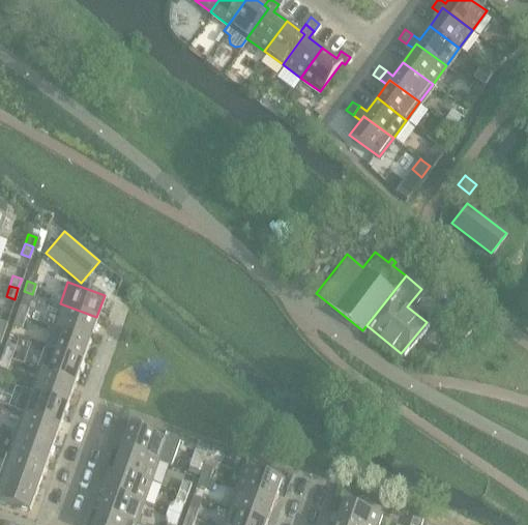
[(28,305),(20,302),(17,312),(25,315),(28,305)]
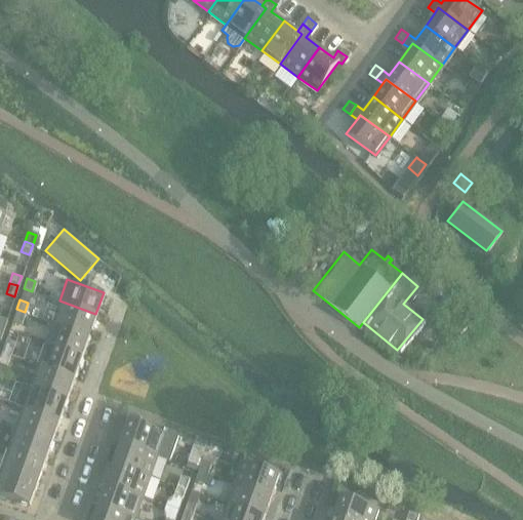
[(95,314),(59,301),(52,322),(88,334),(95,314)]
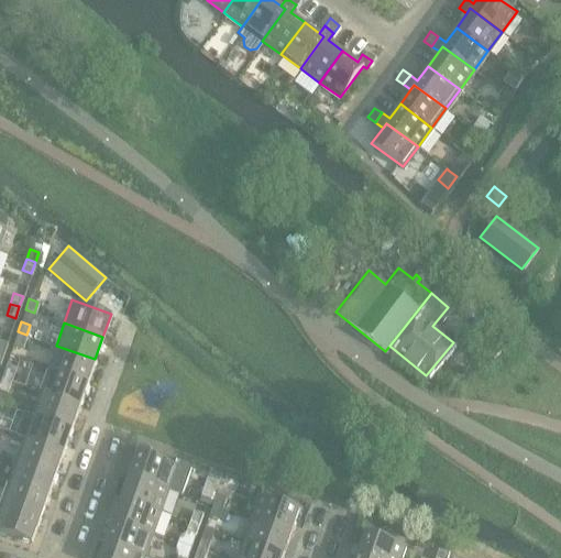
[(26,335),(18,331),(13,342),(22,346),(26,335)]
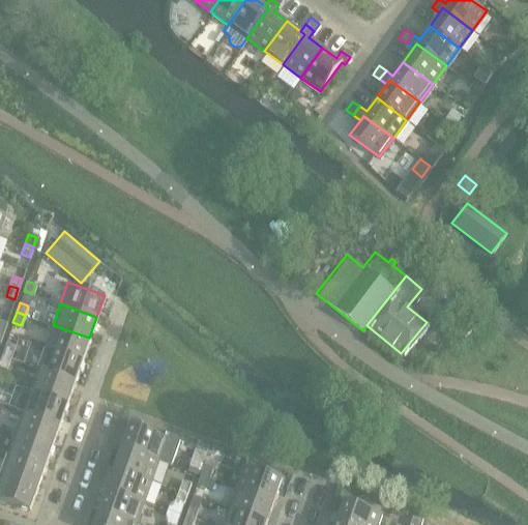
[(89,338),(53,325),(45,346),(82,359),(89,338)]
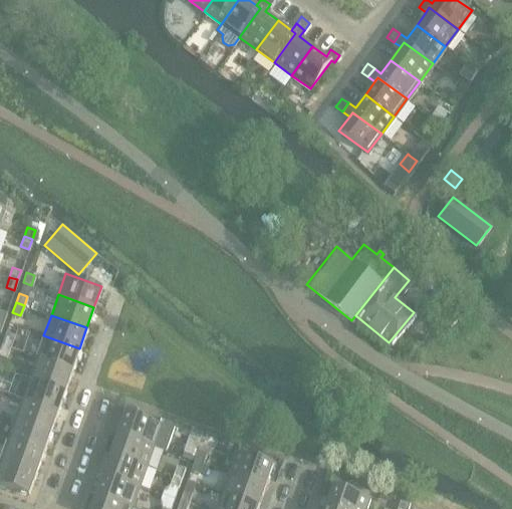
[(5,334),(1,343),(9,346),(13,337),(5,334)]
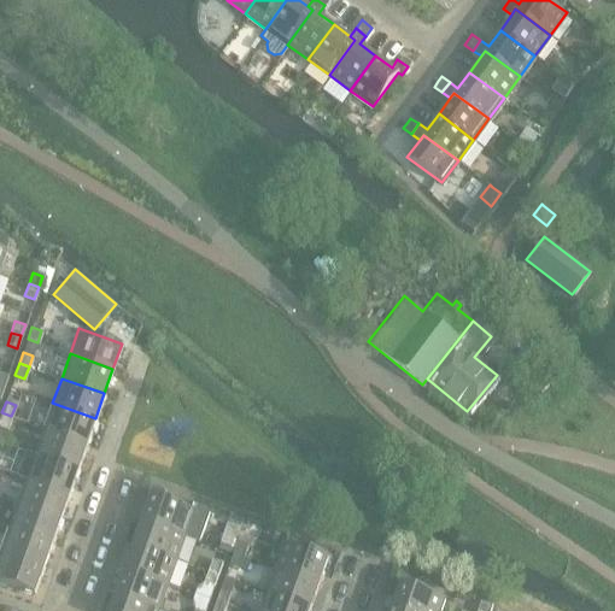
[(95,418),(52,403),(44,428),(87,442),(95,418)]
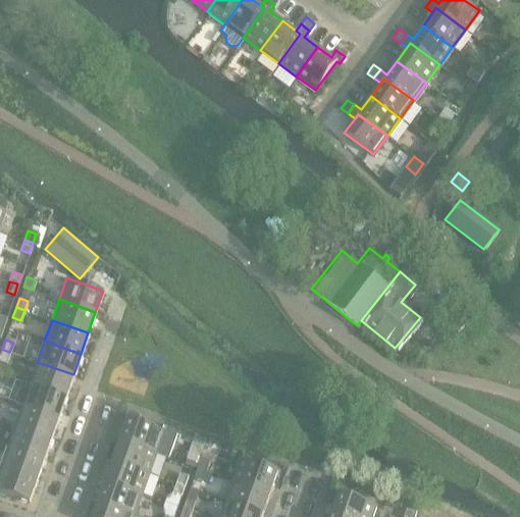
[(9,352),(1,349),(0,352),(0,360),(6,362),(9,352)]
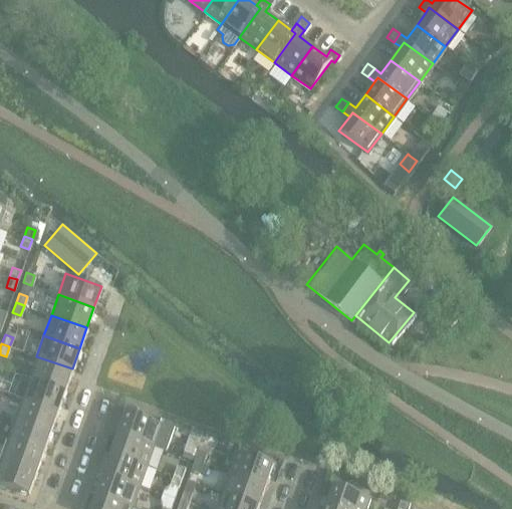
[(72,368),(36,356),(29,376),(64,390),(72,368)]
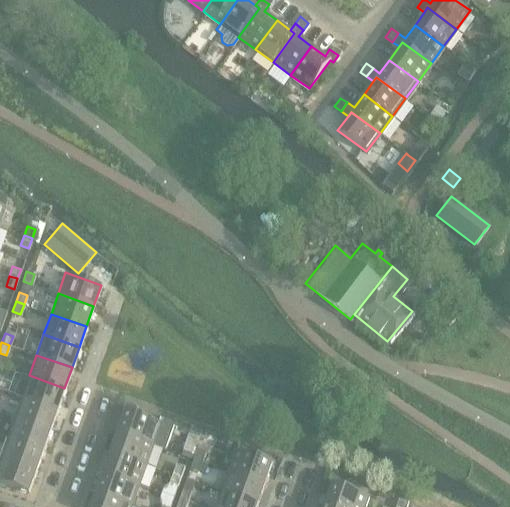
[(64,388),(29,375),(21,373),(14,393),(22,396),(57,408),(64,388)]
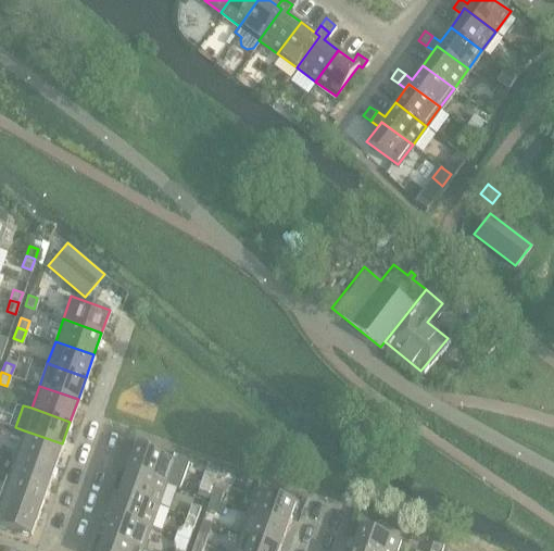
[(62,443),(24,430),(15,452),(54,466),(62,443)]
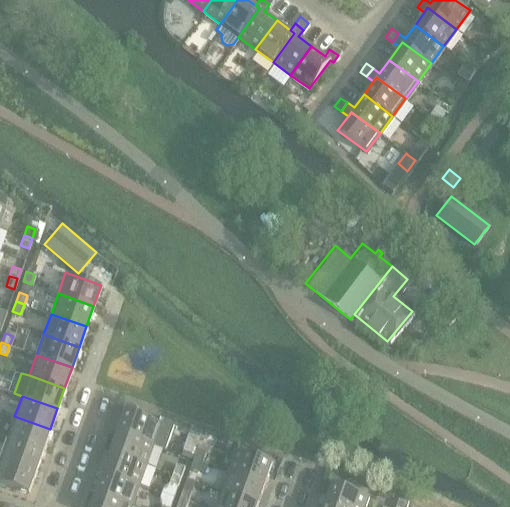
[(125,400),(122,408),(125,409),(133,411),(135,404),(125,400)]
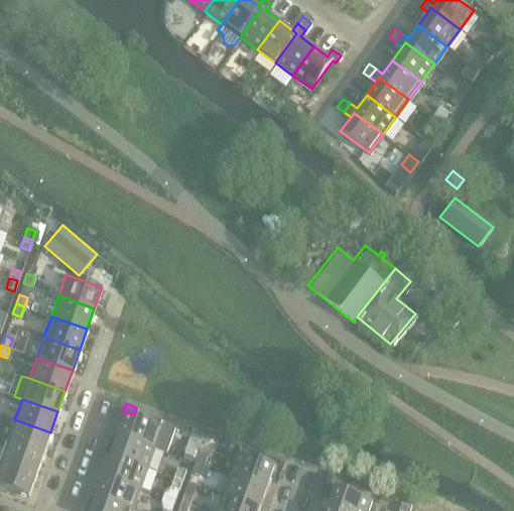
[(126,412),(118,433),(154,446),(165,450),(174,424),(169,422),(168,420),(165,418),(162,420),(160,424),(134,414),(126,412)]
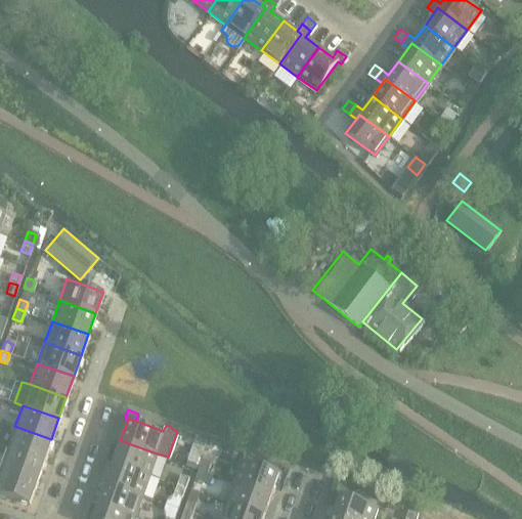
[(51,439),(14,426),(7,447),(44,460),(51,439)]
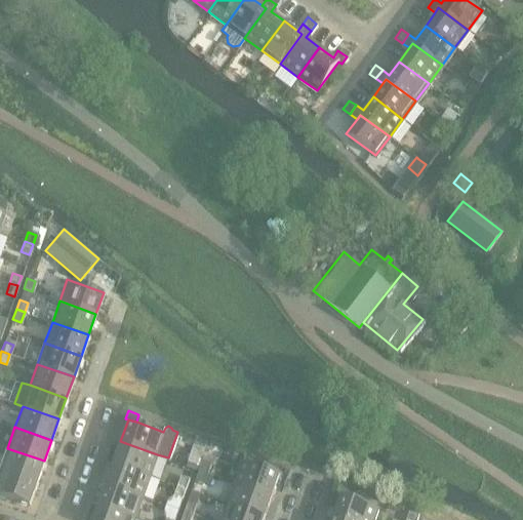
[(193,443),(203,446),(206,438),(196,435),(193,443)]
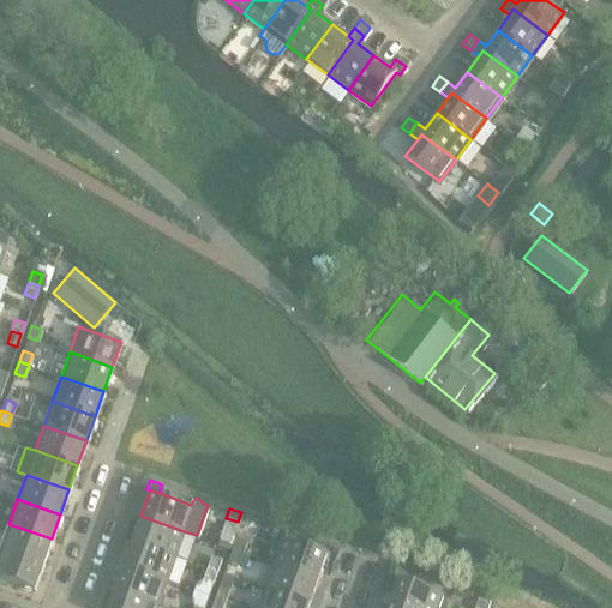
[(141,516),(132,540),(175,555),(184,531),(141,516)]
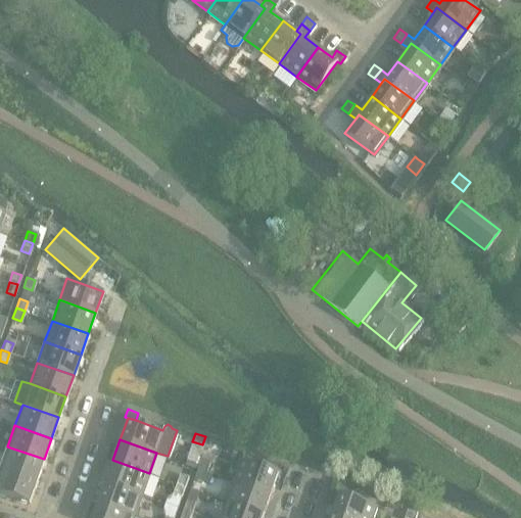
[(44,459),(7,446),(0,467),(37,480),(44,459)]
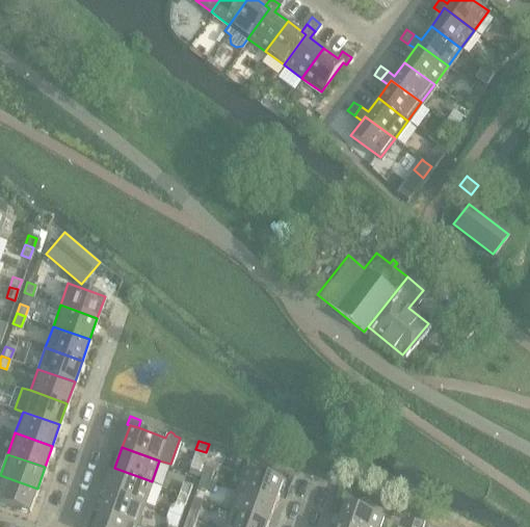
[(205,465),(201,475),(210,478),(213,468),(205,465)]
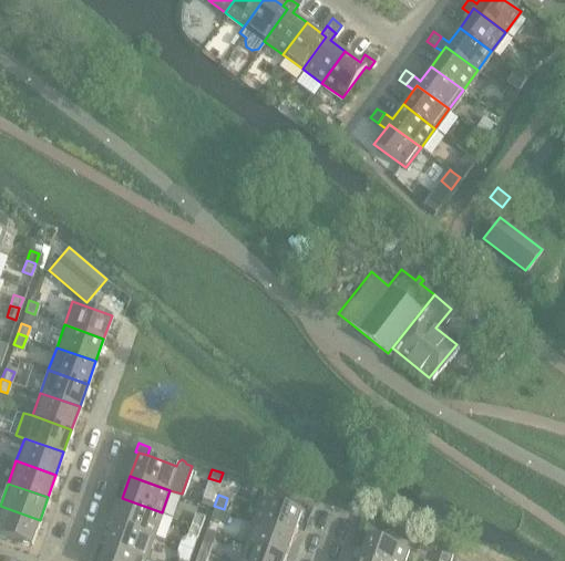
[(262,496),(253,519),(293,533),(300,510),(262,496)]
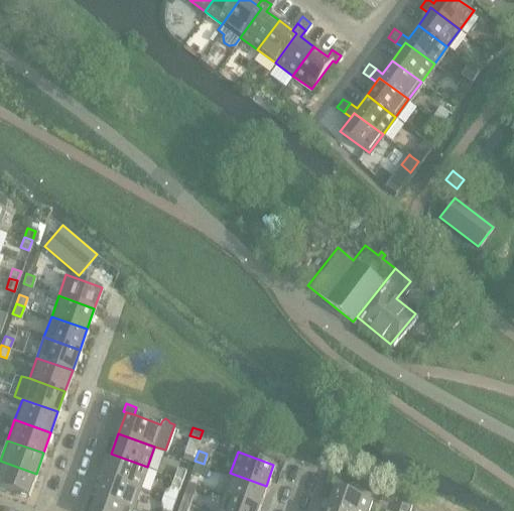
[(111,454),(104,475),(140,487),(147,467),(111,454)]
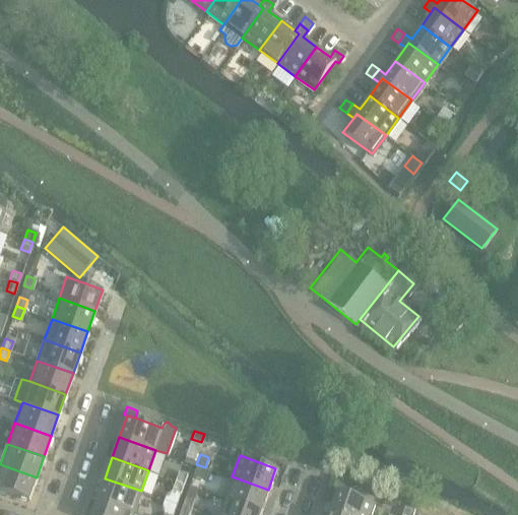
[(37,477),(0,464),(0,489),(28,499),(37,477)]
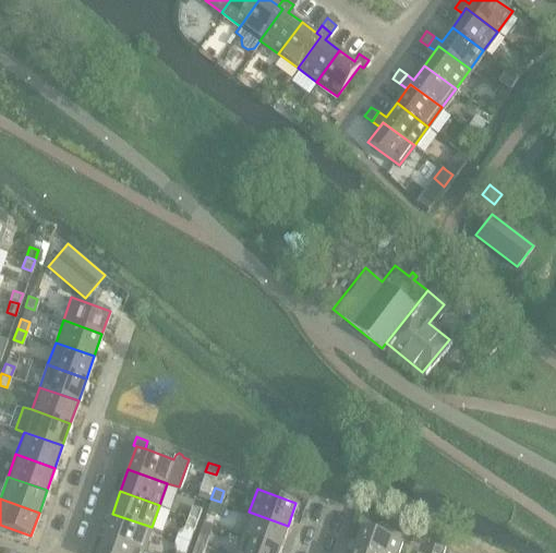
[(220,502),(210,499),(207,509),(216,512),(220,502)]
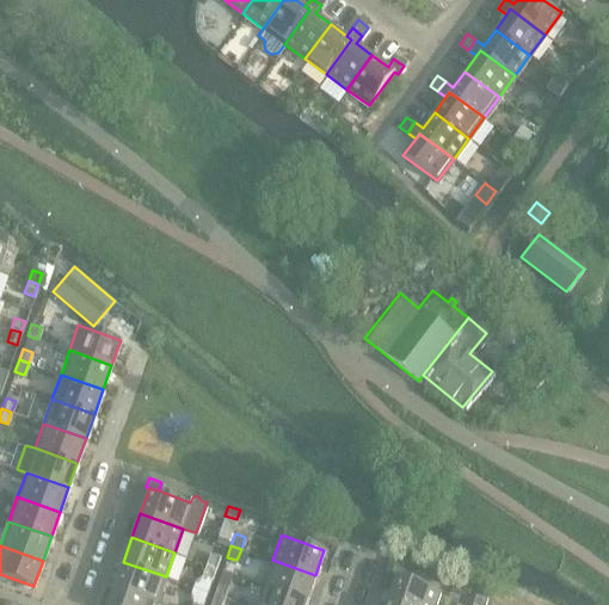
[(210,551),(205,563),(216,567),(220,555),(210,551)]
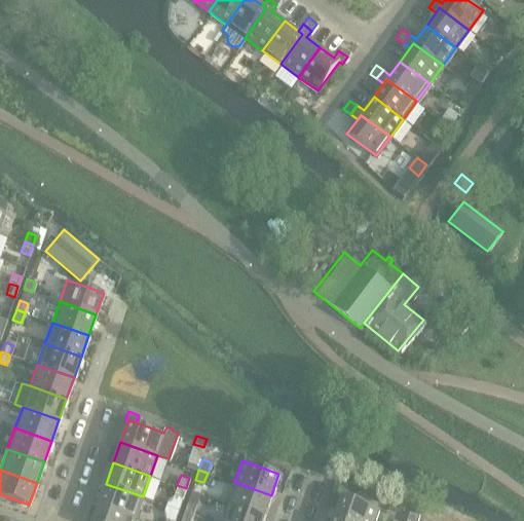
[(271,495),(234,482),(227,504),(264,516),(271,495)]
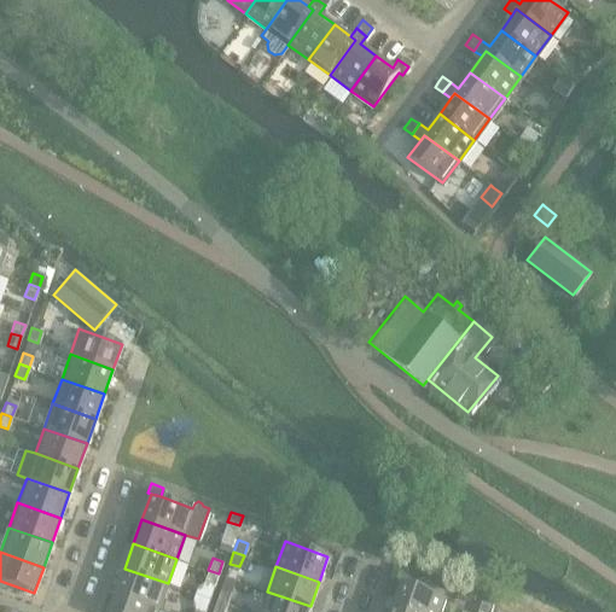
[(125,569),(116,593),(158,608),(168,583),(125,569)]
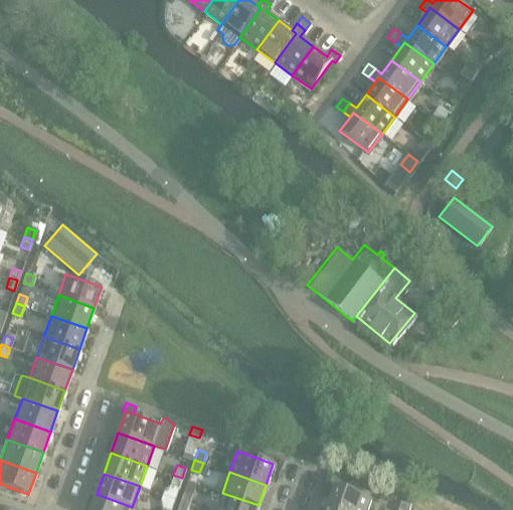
[(182,478),(173,475),(170,485),(178,488),(182,478)]
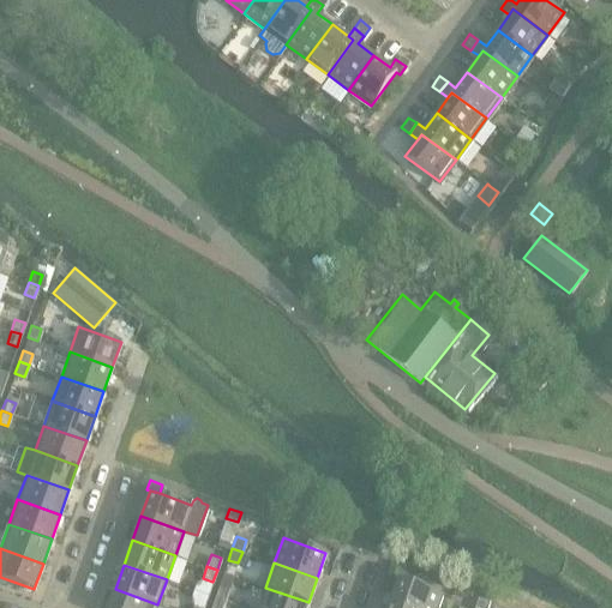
[(399,578),(389,603),(401,607),(436,607),(442,594),(399,578)]
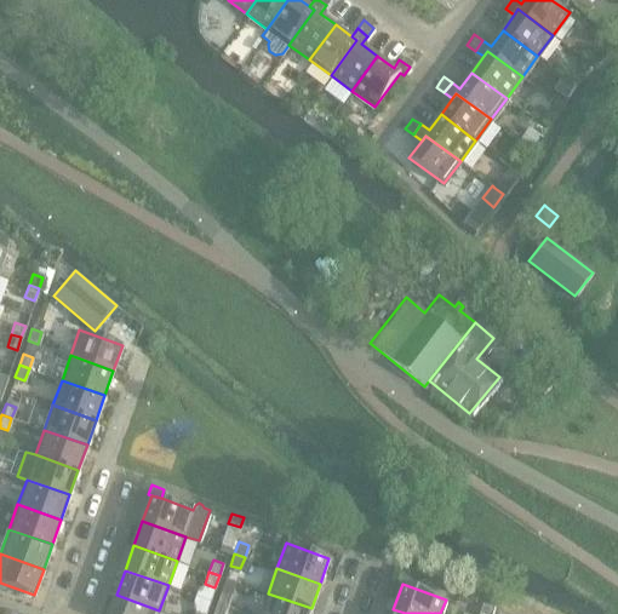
[(232,595),(222,591),(217,603),(227,607),(232,595)]
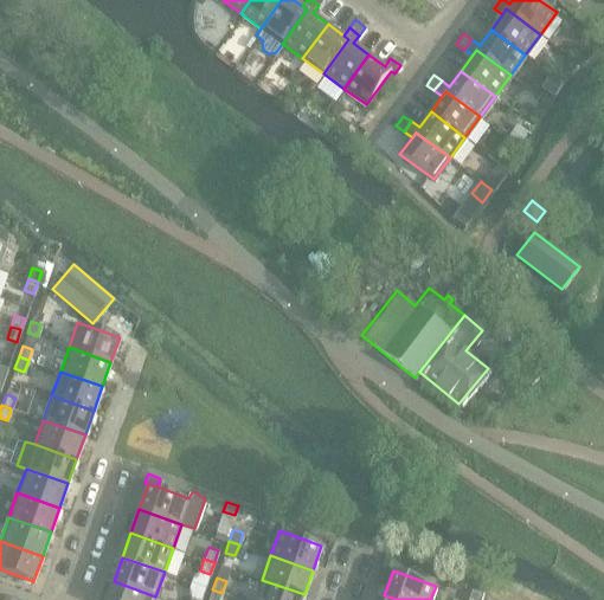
[(302,599),(304,594),(262,580),(255,599),(302,599)]
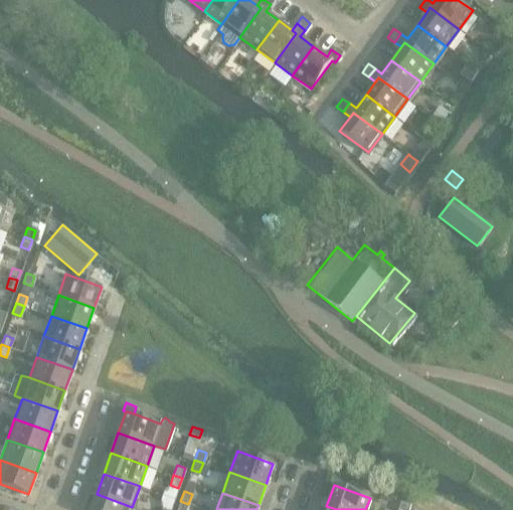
[(97,494),(91,509),(137,509),(132,508),(132,507),(97,494)]
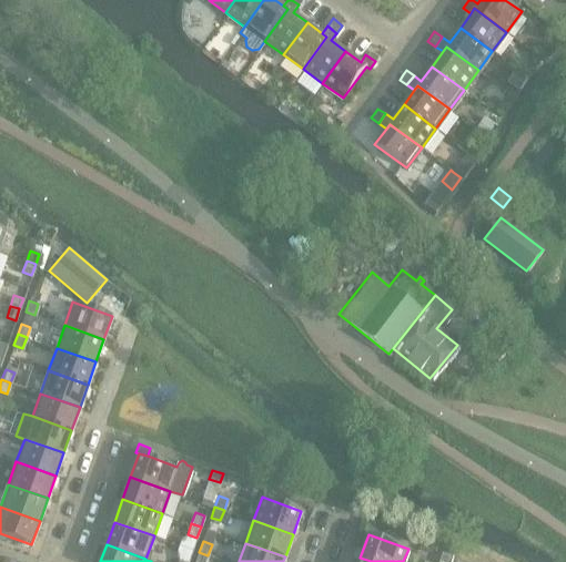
[(450,561),(453,555),(442,551),(438,561),(442,561),(450,561)]
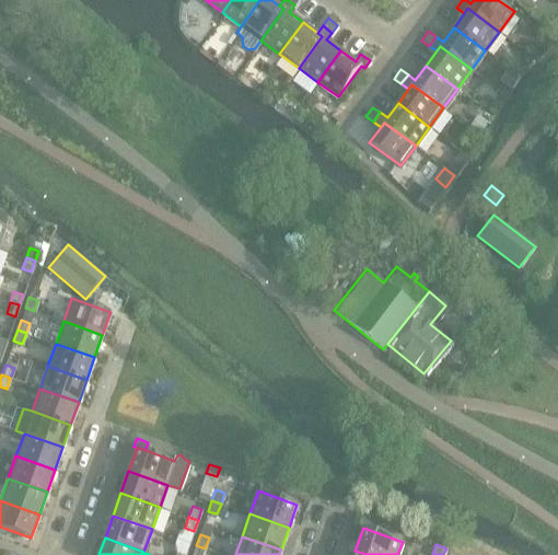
[(201,554),(205,548),(196,545),(192,554),(201,554)]
